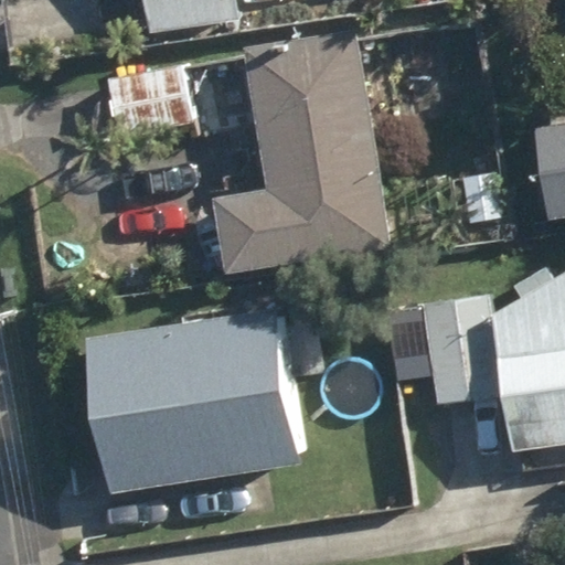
[(141,0),(147,35),(241,22),(237,0),(141,0)]
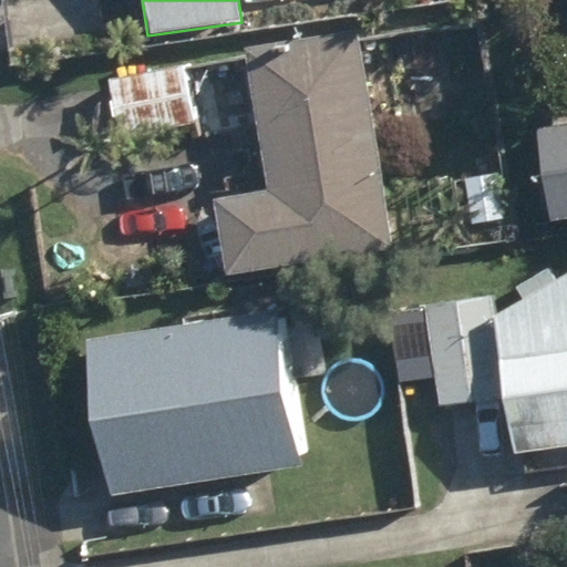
[(214,200),(225,277),(393,250),(358,29),(244,48),(266,191),(214,200)]
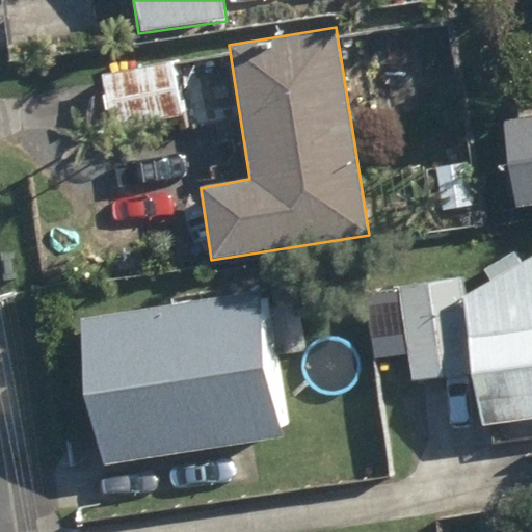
[(103,77),(112,128),(183,115),(174,64),(103,77)]
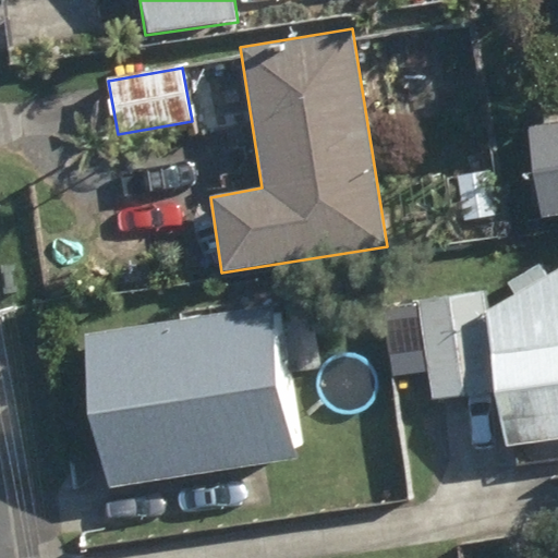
[(557,257),(484,299),(502,433),(557,424),(557,257)]
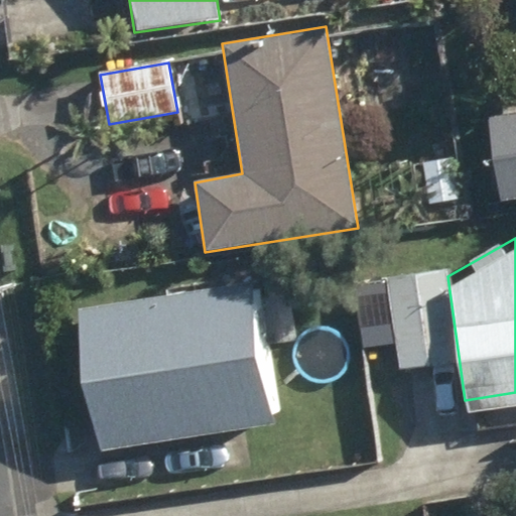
[(248,269),(78,296),(100,435),(271,408),(248,269)]
